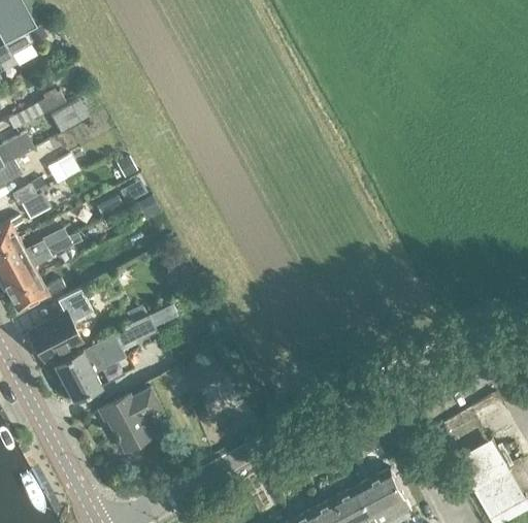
[(0,0),(0,38),(4,46),(6,45),(28,33),(36,29),(21,0),(0,0)]
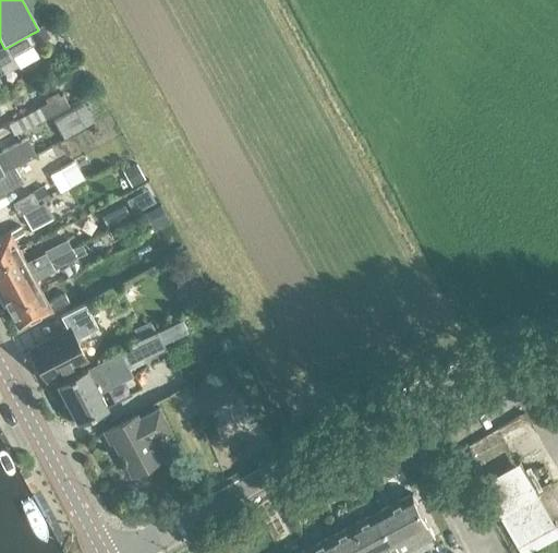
[(13,59),(36,46),(29,35),(7,48),(13,59)]
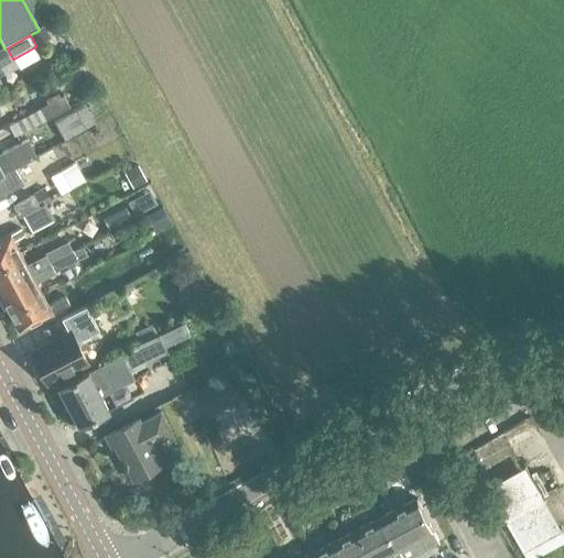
[(47,122),(71,109),(64,98),(41,110),(47,122)]
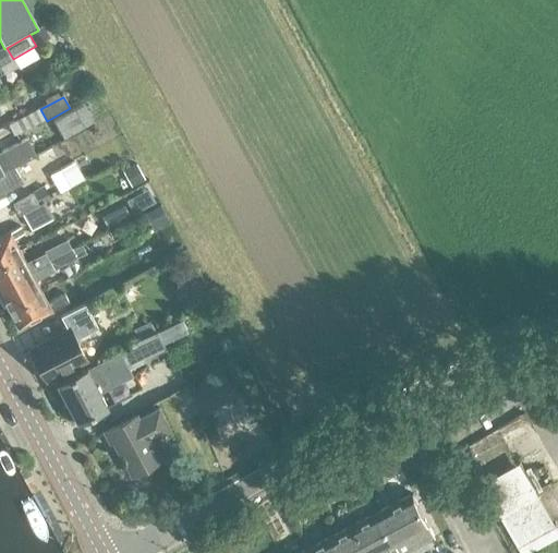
[(91,128),(81,109),(80,107),(52,123),(63,143),(91,128)]
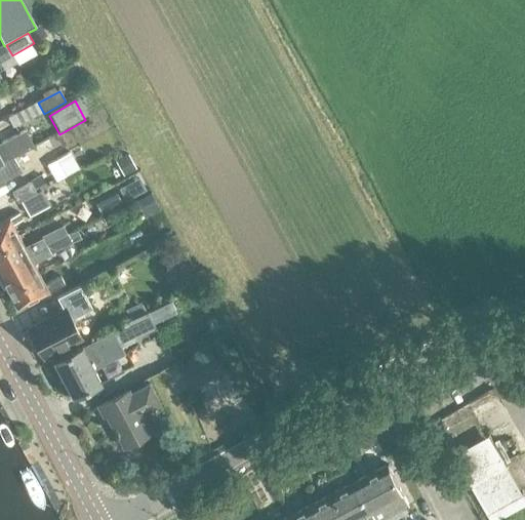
[(0,167),(13,160),(31,151),(23,135),(0,147),(0,167)]
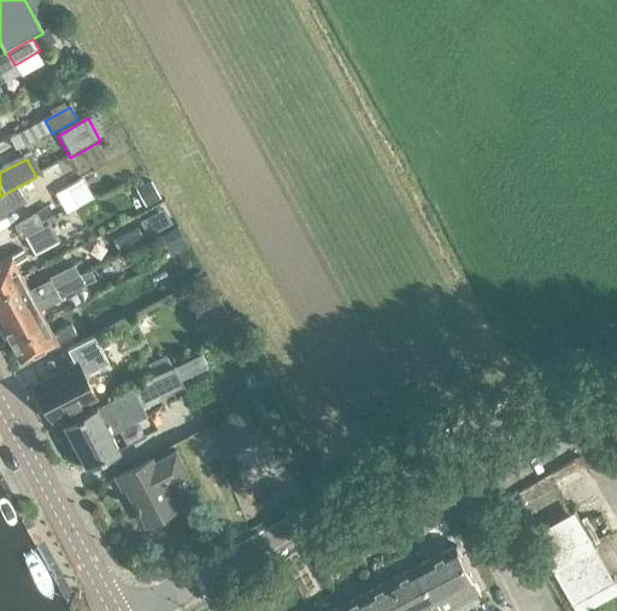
[(78,207),(95,198),(84,178),(69,187),(78,207)]
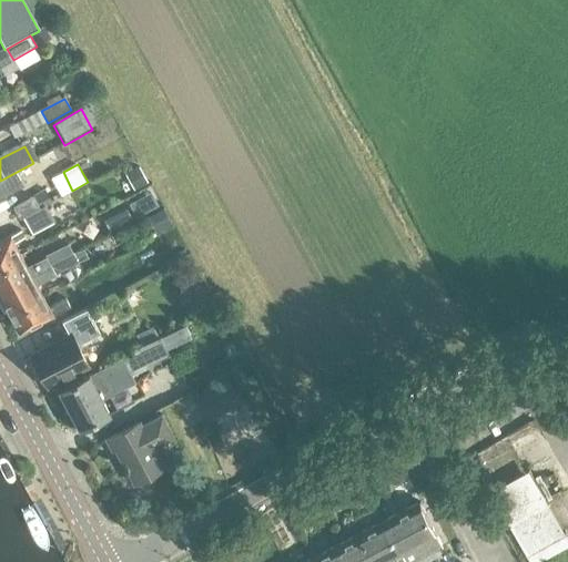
[(133,188),(146,184),(142,167),(129,172),(133,188)]
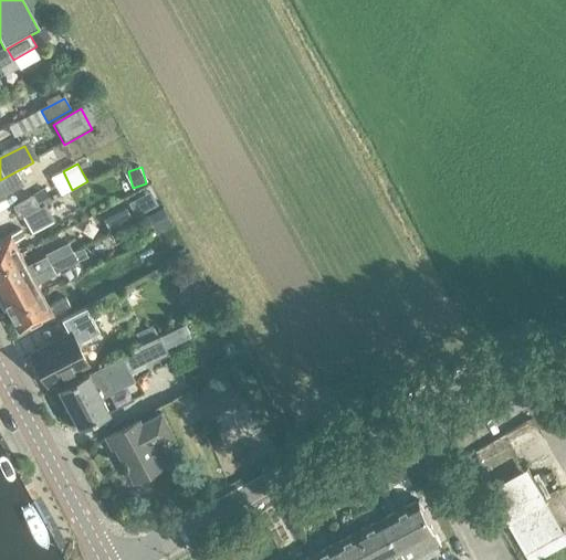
[(14,172),(0,180),(0,201),(23,189),(14,172)]
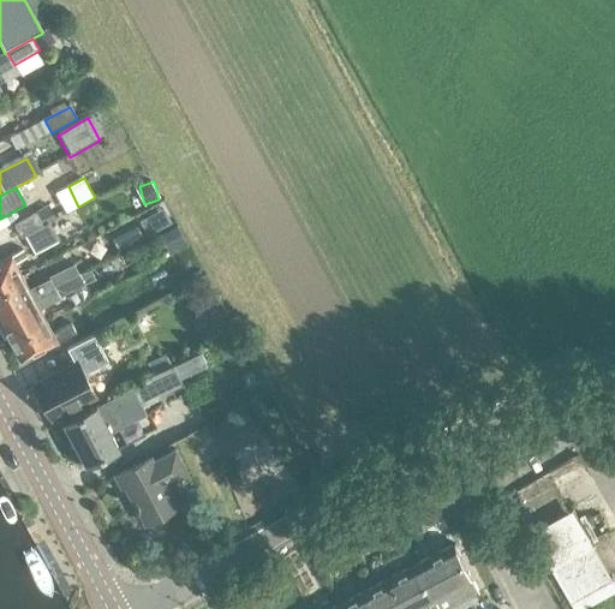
[(166,208),(141,220),(147,236),(173,224),(166,208)]
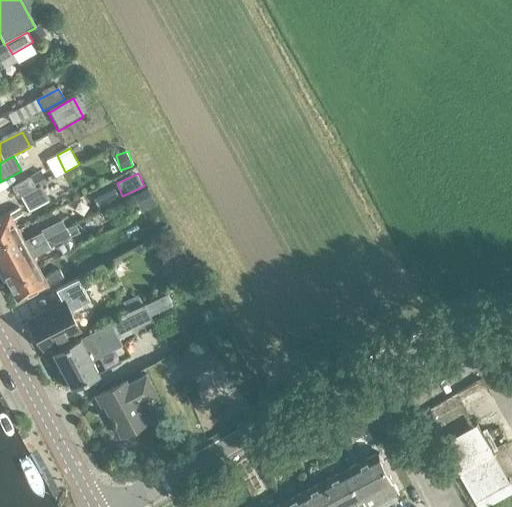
[(20,199),(35,190),(30,181),(12,191),(15,197),(17,201),(20,199)]
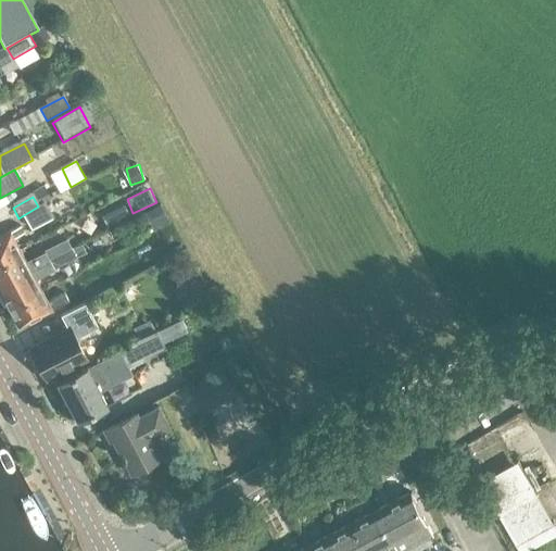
[(32,232),(51,220),(42,204),(38,207),(22,216),(32,232)]
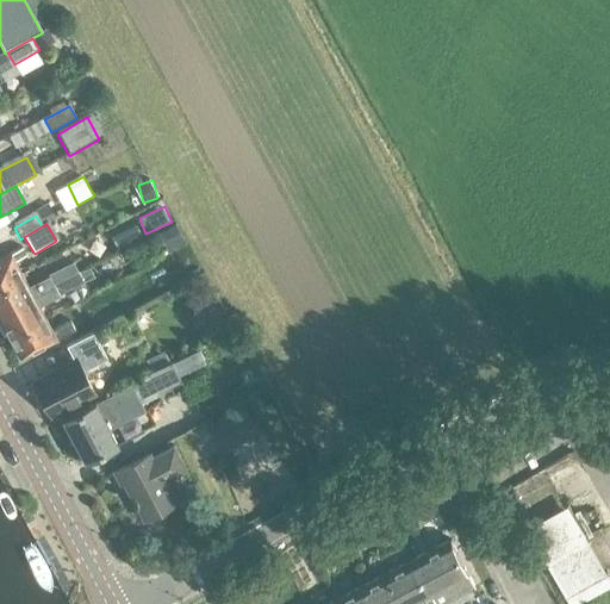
[(138,225),(114,236),(119,248),(143,237),(138,225)]
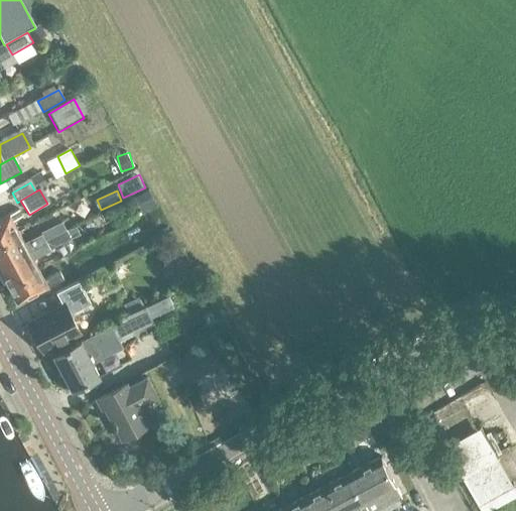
[(142,211),(156,204),(150,190),(135,198),(142,211)]
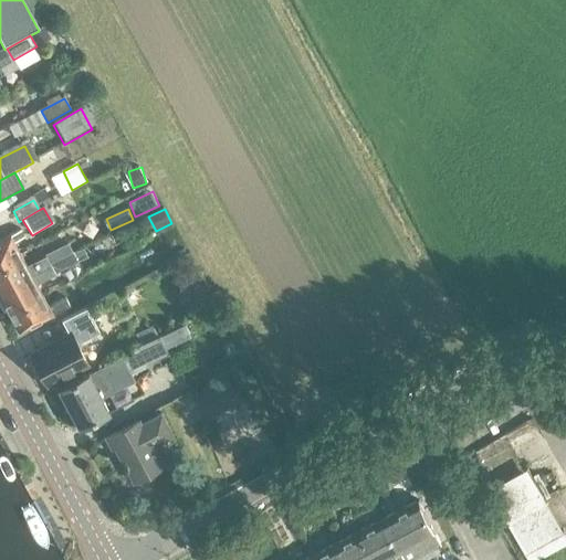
[(0,241),(0,268),(19,259),(12,245),(23,239),(19,232),(0,241)]
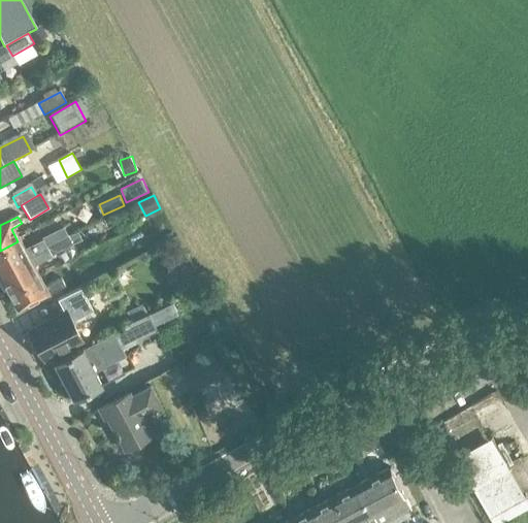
[(18,241),(0,251),(0,274),(57,243),(54,237),(25,253),(18,241)]
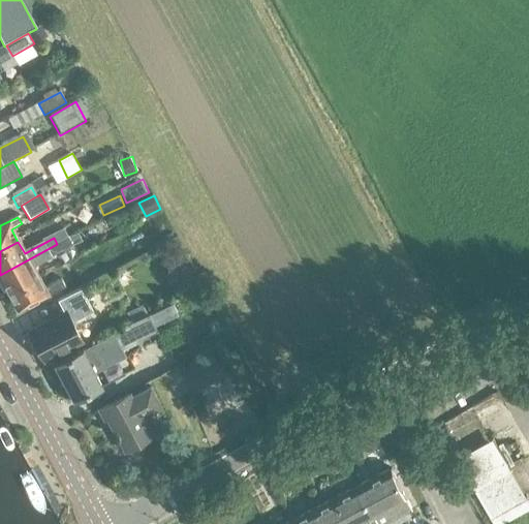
[(57,244),(0,275),(0,285),(6,297),(38,279),(33,269),(50,259),(72,248),(67,239),(57,244)]
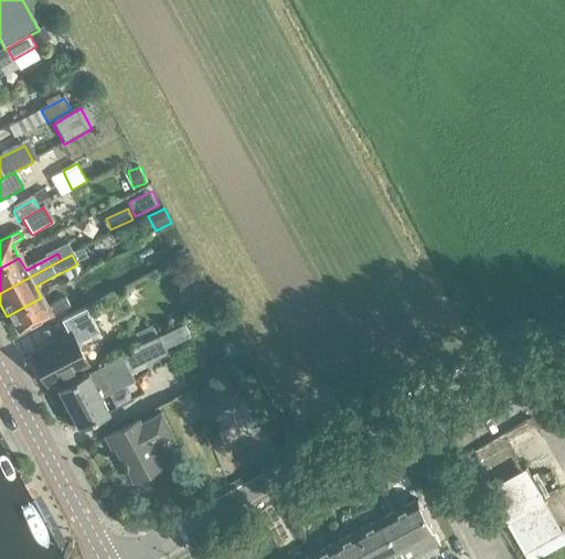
[(41,298),(7,316),(18,337),(62,313),(57,304),(48,309),(41,298)]
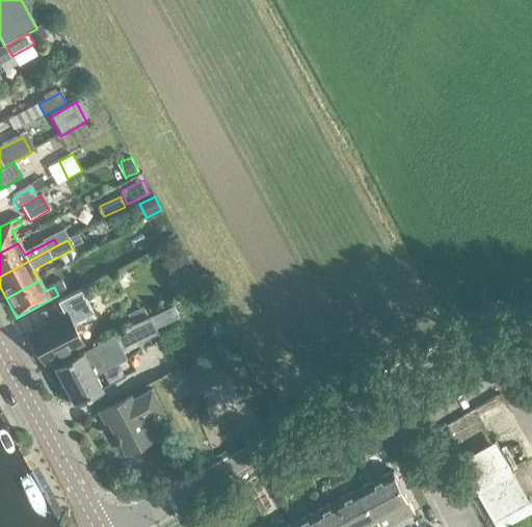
[(95,316),(87,304),(81,291),(57,304),(64,317),(27,338),(32,346),(30,349),(31,354),(34,358),(38,359),(43,367),(81,346),(72,328),(95,316)]
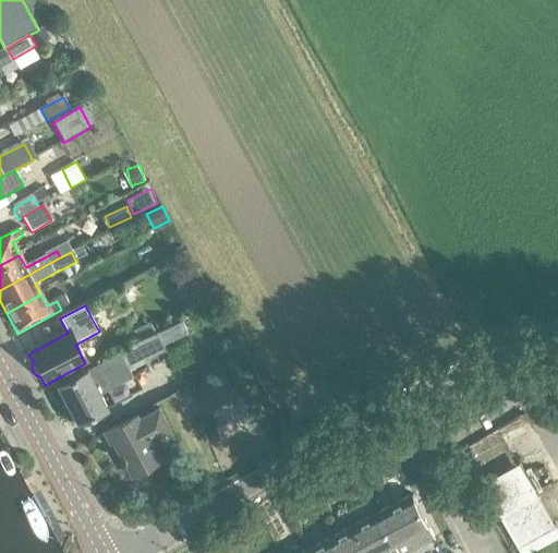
[(183,321),(161,331),(166,343),(189,333),(183,321)]
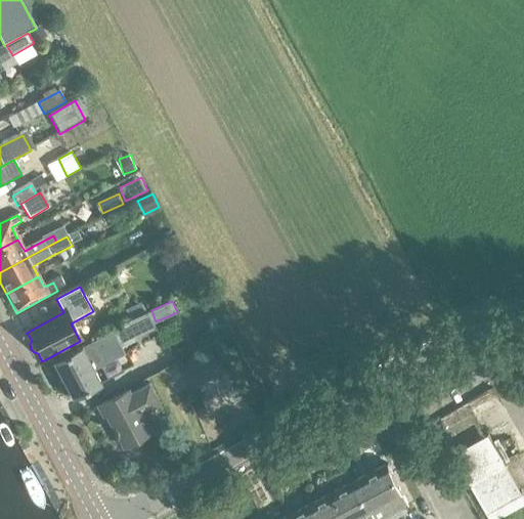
[(163,348),(144,314),(53,365),(64,386),(59,389),(68,403),(73,400),(74,401),(99,387),(89,369),(134,343),(143,358),(163,348)]
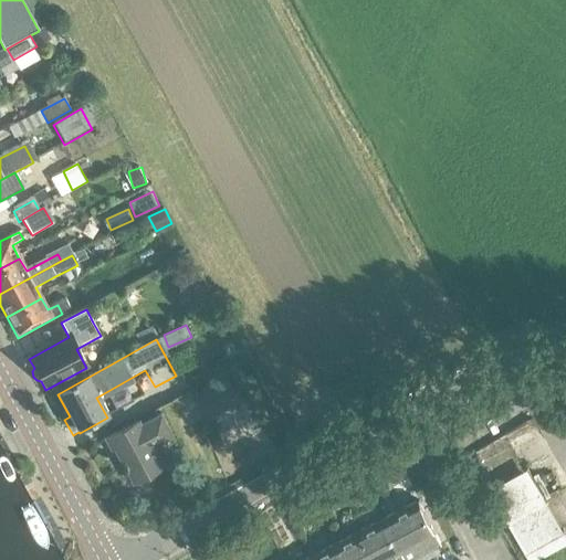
[(208,424),(238,408),(224,383),(195,400),(208,424)]
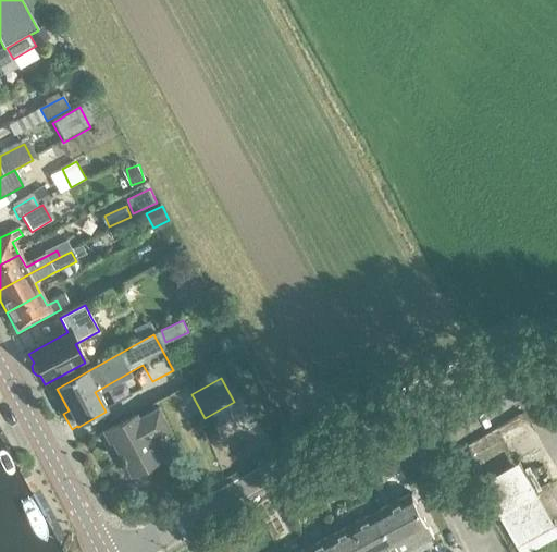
[(246,431),(256,426),(243,401),(232,405),(246,431)]
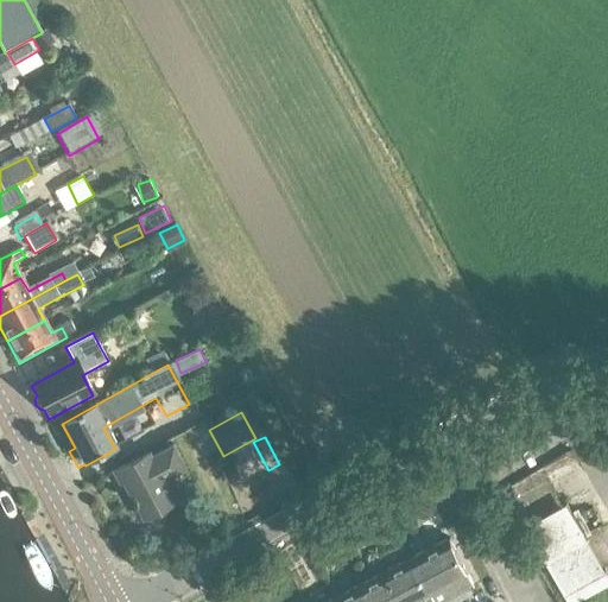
[(163,485),(185,473),(172,449),(151,461),(150,457),(116,475),(144,524),(175,506),(163,485)]
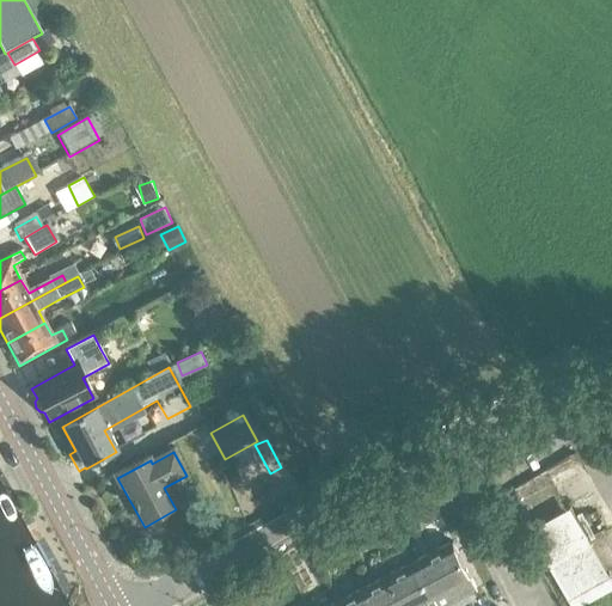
[(525,537),(542,567),(544,571),(548,569),(568,605),(591,605),(611,593),(611,585),(610,581),(611,581),(589,545),(591,544),(571,510),(525,537)]
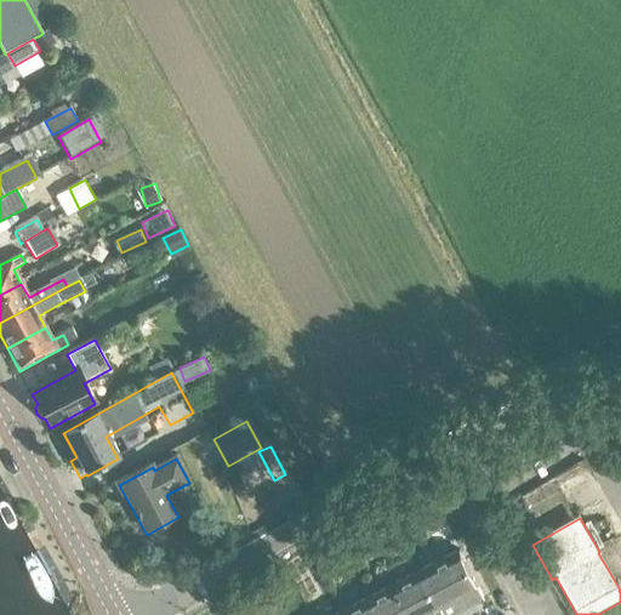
[(479,588),(460,552),(429,569),(420,574),(442,614),(465,614),(486,602),(479,588)]
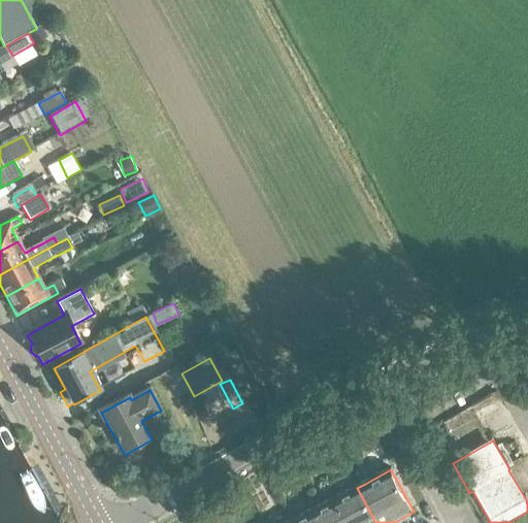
[(375,522),(357,488),(339,497),(335,499),(348,522),(375,522)]
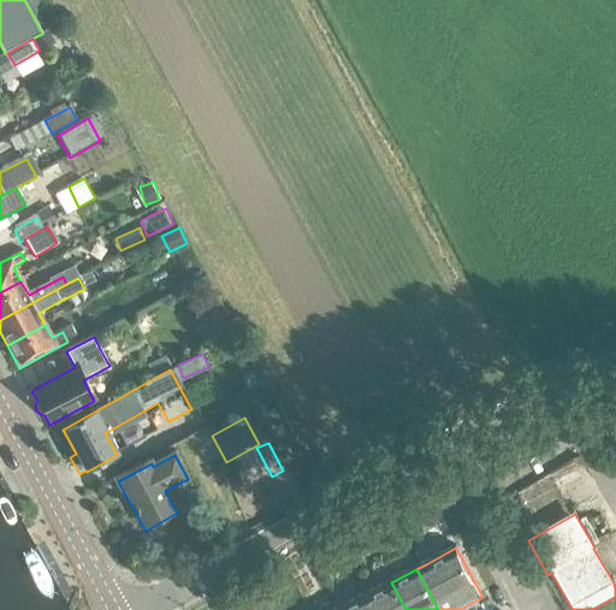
[(406,609),(391,582),(366,597),(372,609),(406,609)]
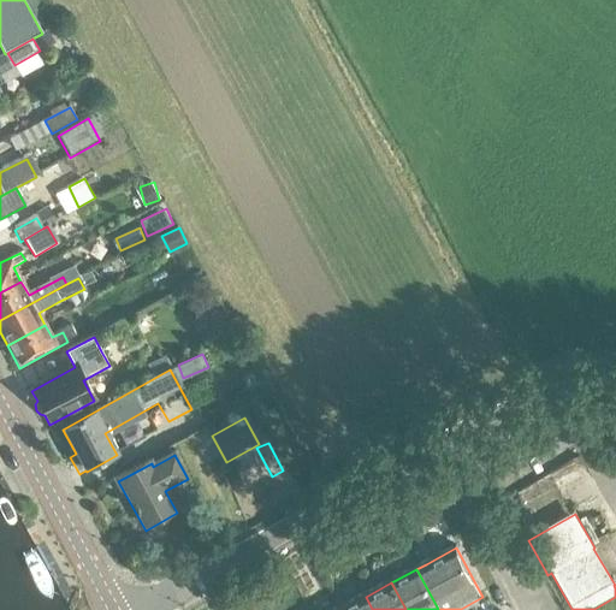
[(372,609),(366,597),(343,609),(372,609)]
